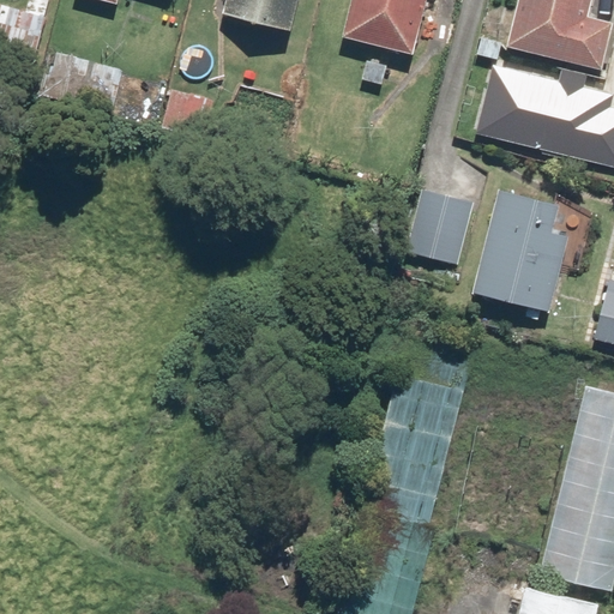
[(289,30),(296,0),(227,0),(223,12),(289,30)]
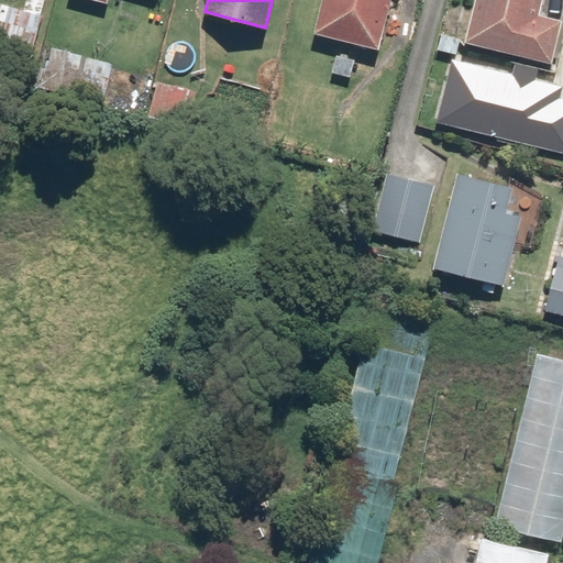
[(323,0),(316,33),(377,50),(389,0),(323,0)]
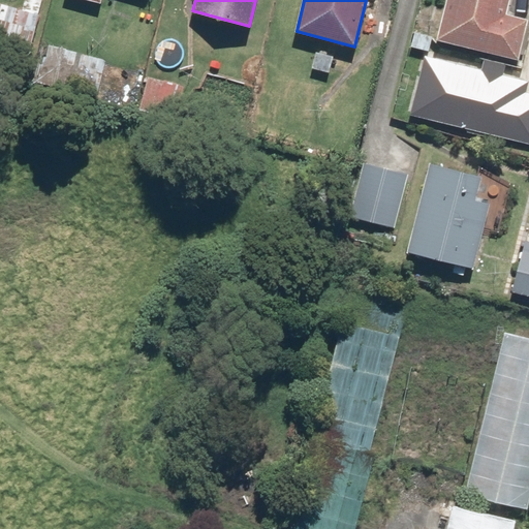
[(528,19),(506,13),(509,0),(446,0),(437,39),(517,60),(528,19)]
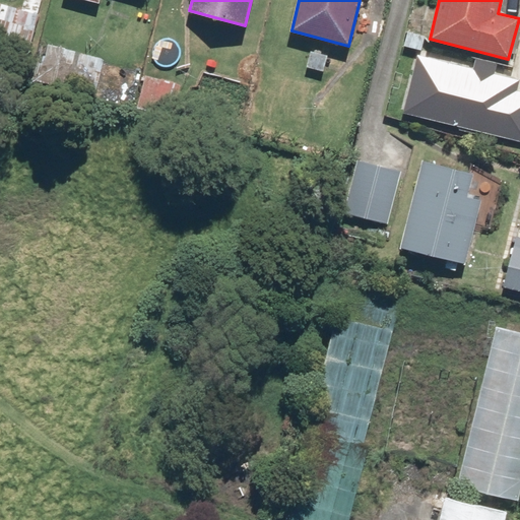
[(39,13),(0,2),(0,37),(30,45),(39,13)]
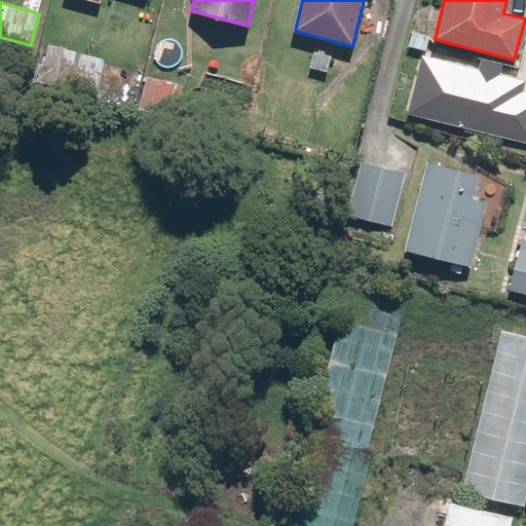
[(104,60),(48,45),(39,81),(95,96),(104,60)]
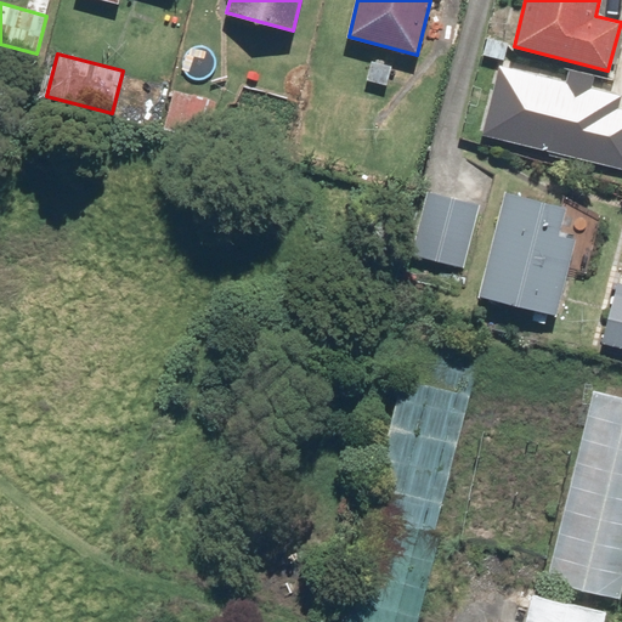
[(621,89),(504,61),(487,126),(621,158),(621,102),(620,102),(621,91),(621,89)]
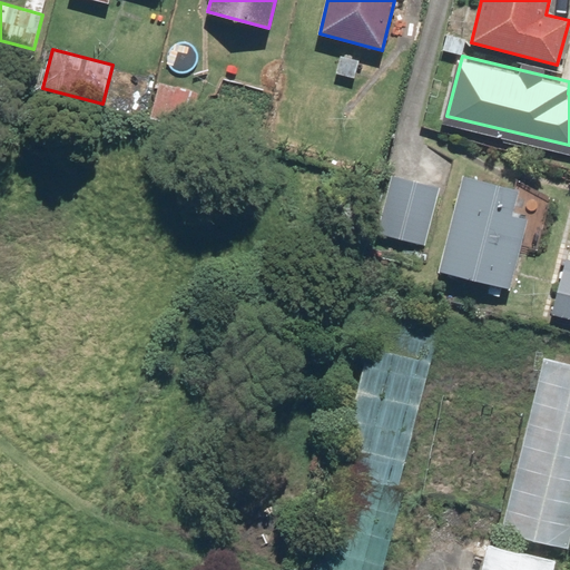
[(197,92),(159,82),(150,117),(188,127),(197,92)]
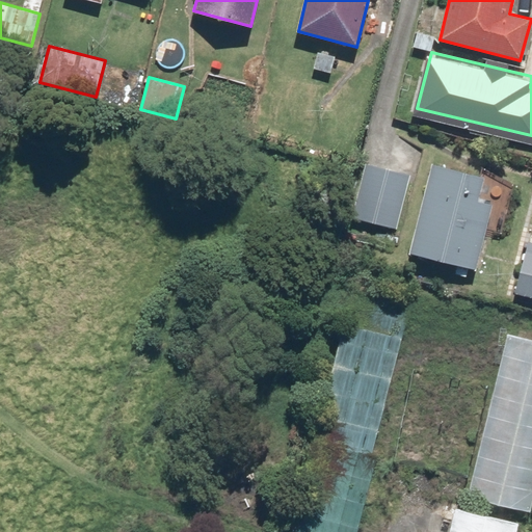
[(351,216),(396,228),(409,176),(366,163),(351,216)]
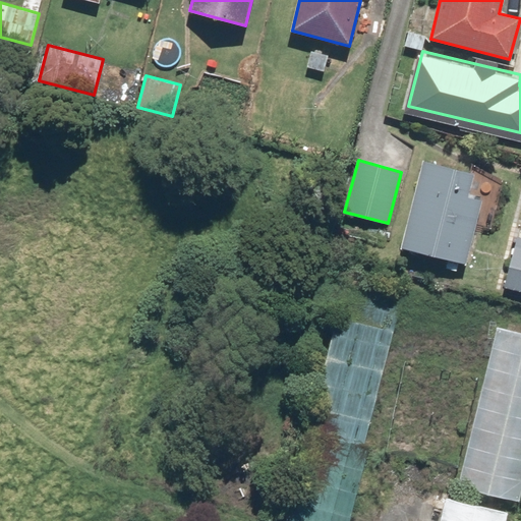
[(425,162),(402,247),(465,265),(482,201),(468,197),(474,175),(425,162)]
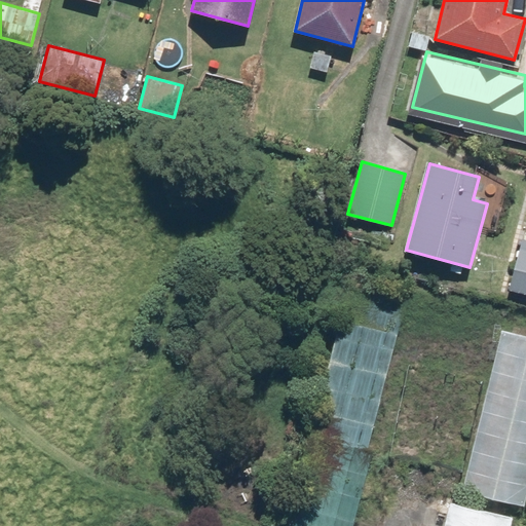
[(352,280),(288,525),(352,525),(373,450),(368,449),(408,295),(352,280)]
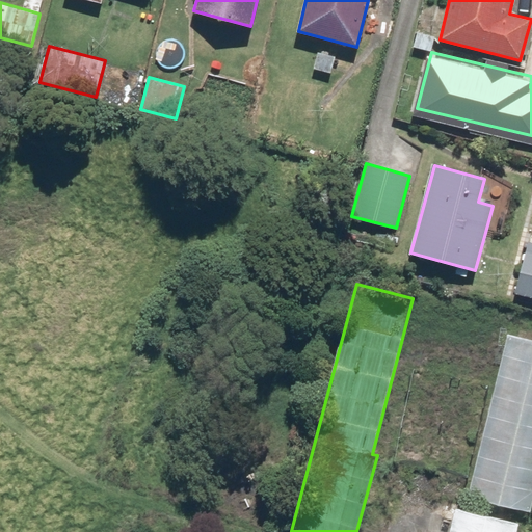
[(531,504),(531,337),(508,331),(471,498),(530,511),(531,504)]
